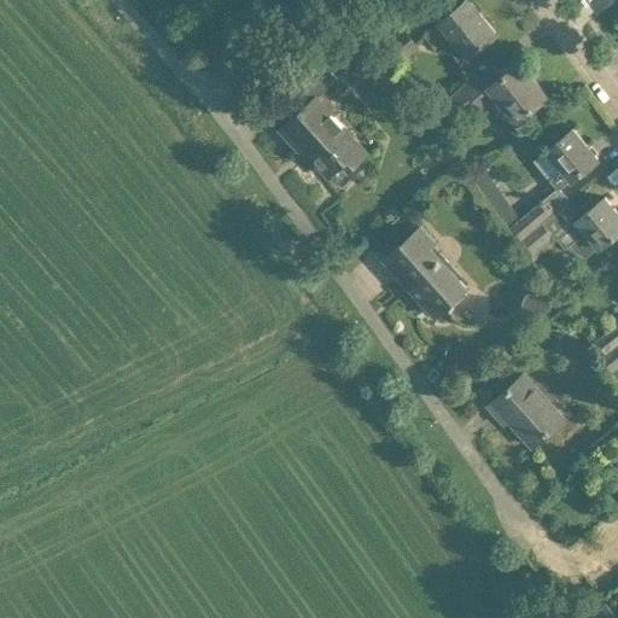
[(468,54),(496,33),(468,0),(465,0),(424,34),(436,48),(453,34),(468,54)]
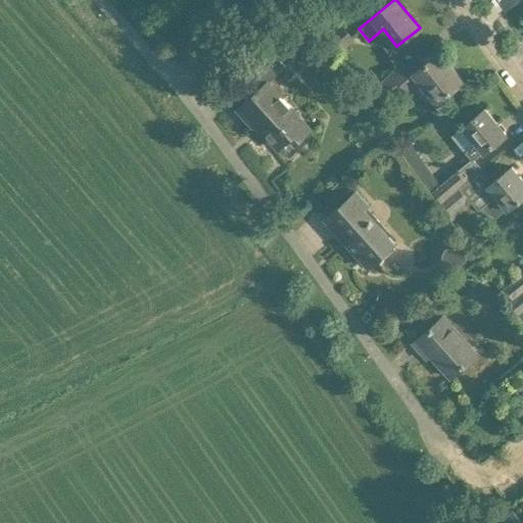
[(463,81),(439,51),(425,62),(416,52),(373,87),(387,104),(391,101),(388,97),(405,84),(408,88),(419,79),(437,101),(463,81)]
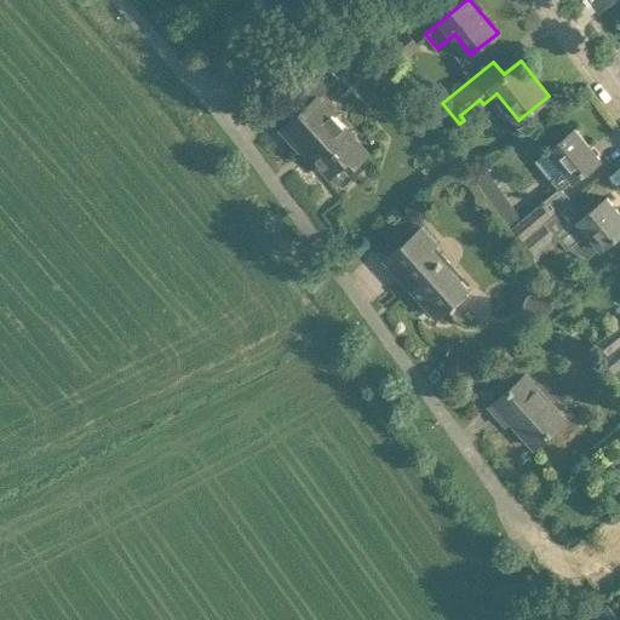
[(305,107),(281,128),(298,147),(306,158),(310,154),(331,176),(333,172),(345,185),(362,168),(357,162),(368,153),(336,116),(342,110),(325,91),(339,78),(326,63),(293,93),(305,107)]
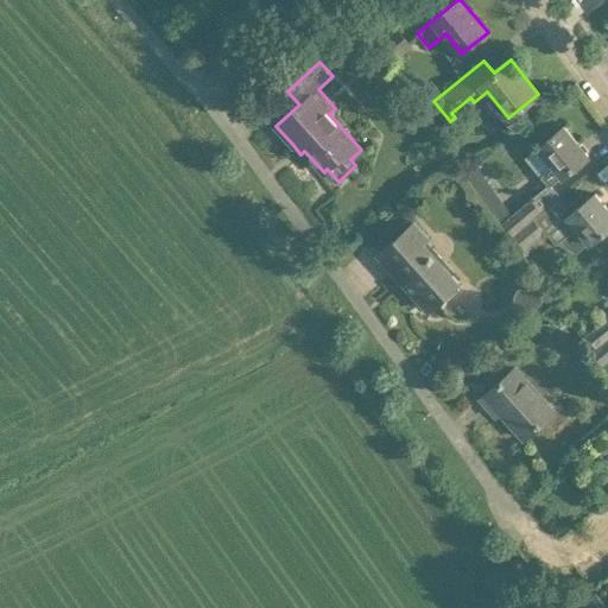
[(563,176),(570,170),(588,156),(564,126),(539,146),(526,158),(542,176),(549,184),(550,187),(551,185),(563,176)]
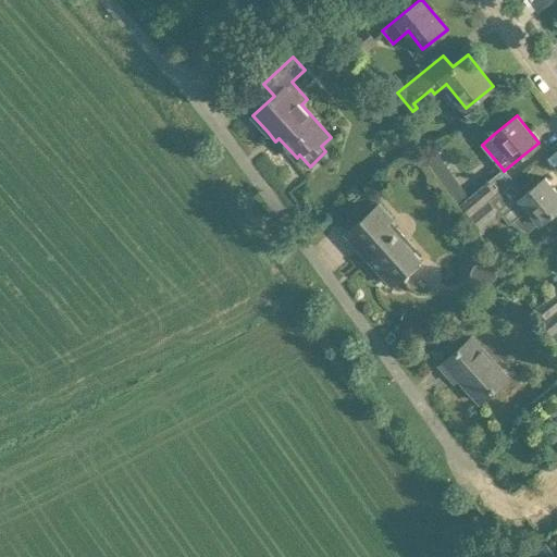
[(436,150),(424,159),(443,184),(455,175),(436,150)]
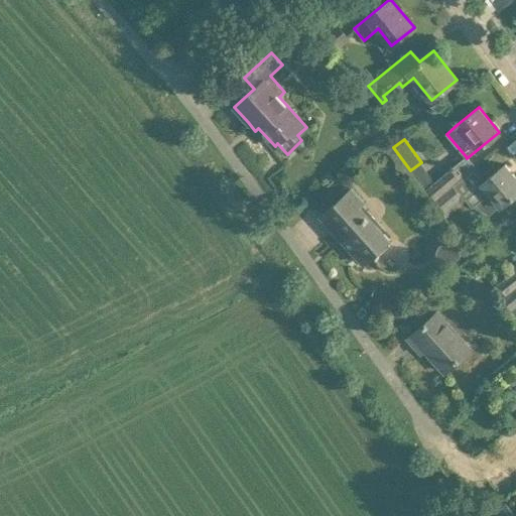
[(434,182),(425,188),(434,201),(476,167),(468,157),(467,158),(466,156),(434,182)]
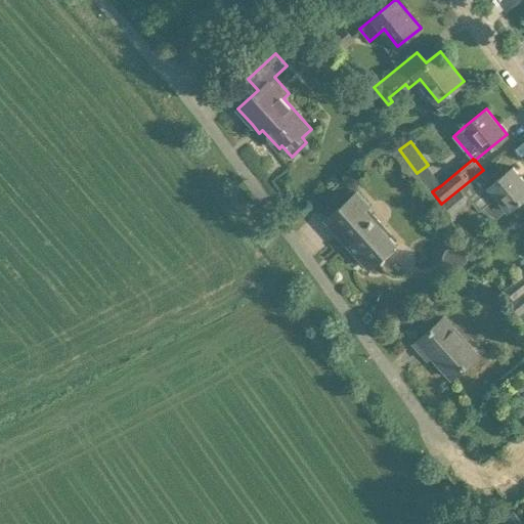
[(523,197),(523,179),(513,166),(493,182),(483,170),(441,204),(450,216),(468,201),(470,203),(473,201),(479,210),(486,205),(497,195),(509,209),(523,197)]
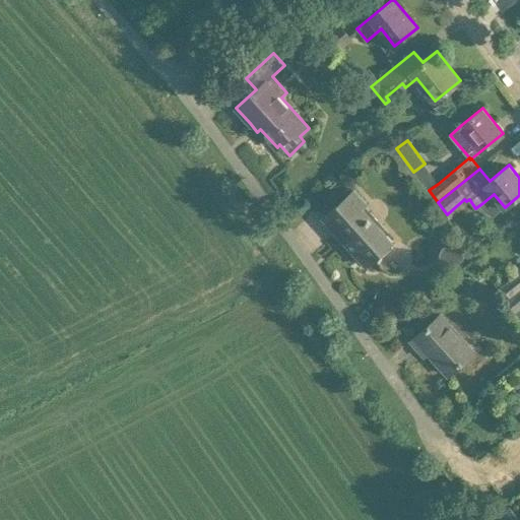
[(335,196),(346,187),(338,178),(327,187),(335,196)]
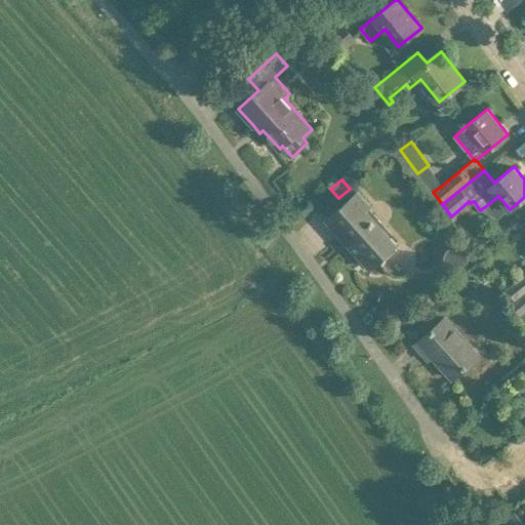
[(385,259),(397,248),(394,246),(396,244),(365,209),(369,205),(357,192),(327,218),(351,245),(347,249),(363,268),(367,264),(370,267),(381,256),(385,259)]
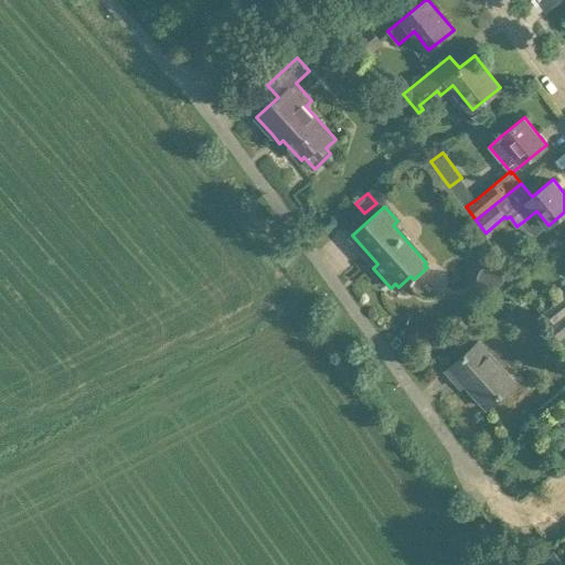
[(478,276),(478,278),(478,281),(479,285),(480,287),(496,287),(503,281),(503,276),(498,268),(482,267),(480,269),(479,272),(478,274),(478,276)]
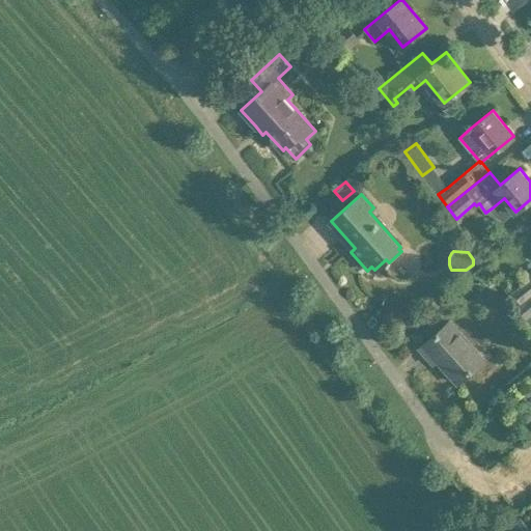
[(518,307),(530,296),(530,276),(512,291),(521,303),(516,306),(518,307)]
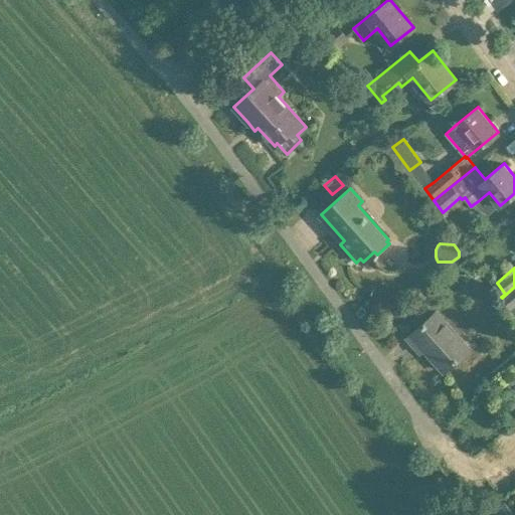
[(511,308),(514,304),(514,287),(502,298),(511,308)]
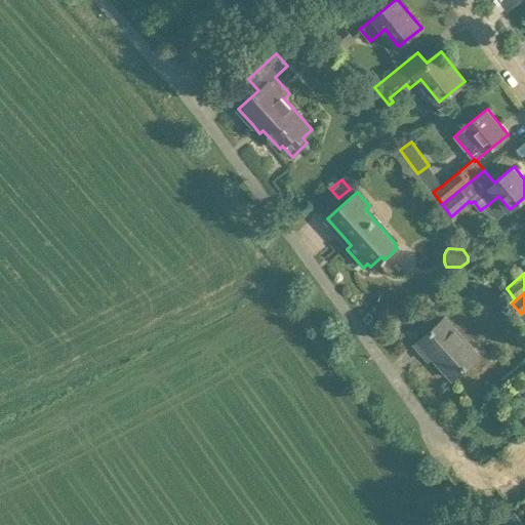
[(431,316),(442,307),(435,297),(423,307),(431,316)]
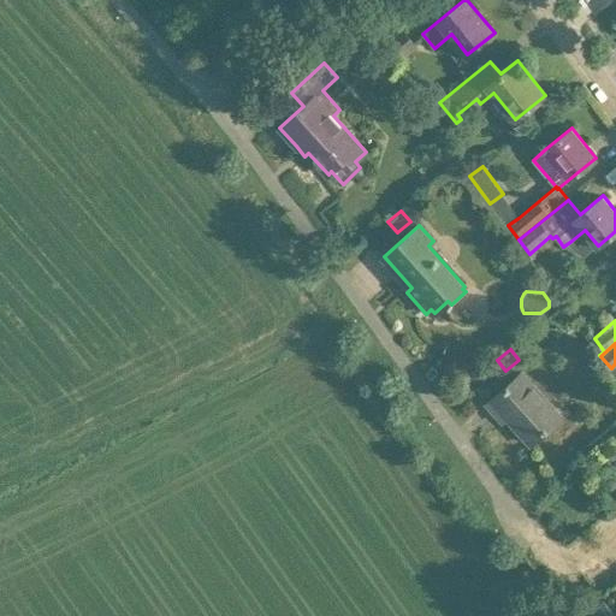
[(531,443),(562,416),(522,372),(487,403),(503,421),(508,418),(531,443)]
